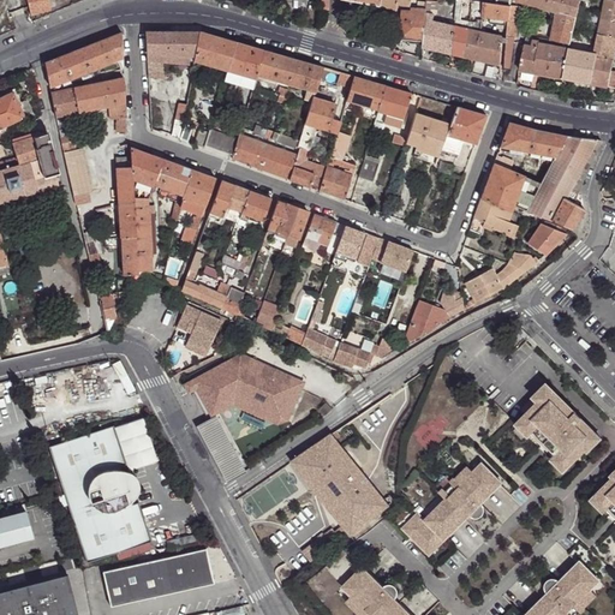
[(42,0),(29,3),(31,16),(51,10),(48,0),(42,0)]
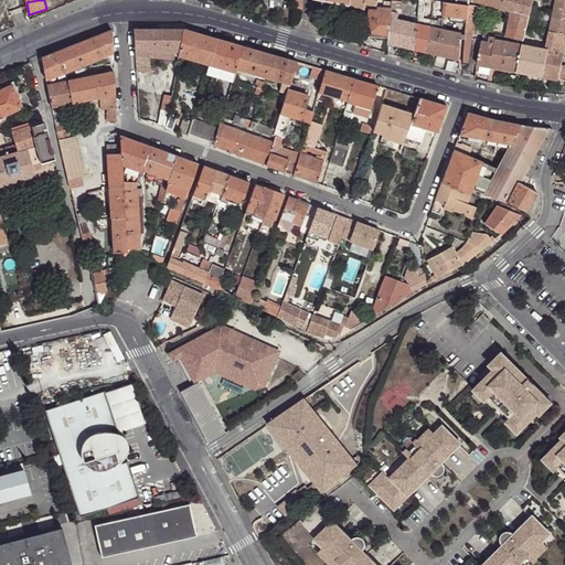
[(350,0),(350,7),(365,9),(366,4),(366,1),(377,3),(377,0),(350,0)]
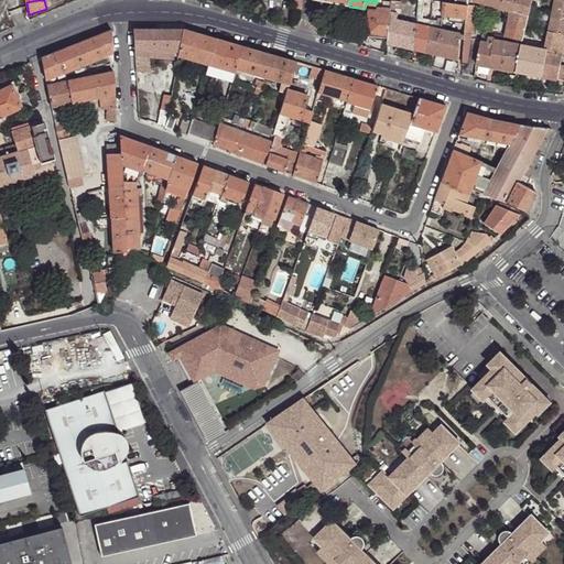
[(391,11),(391,13),(399,14),(400,13),(402,2),(394,1),(391,0),(391,11)]
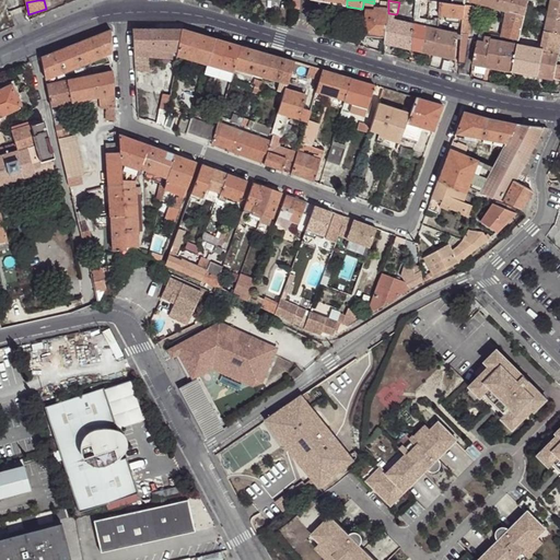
[(509,11),(525,15),(527,0),(470,0),(471,1),(509,11)]
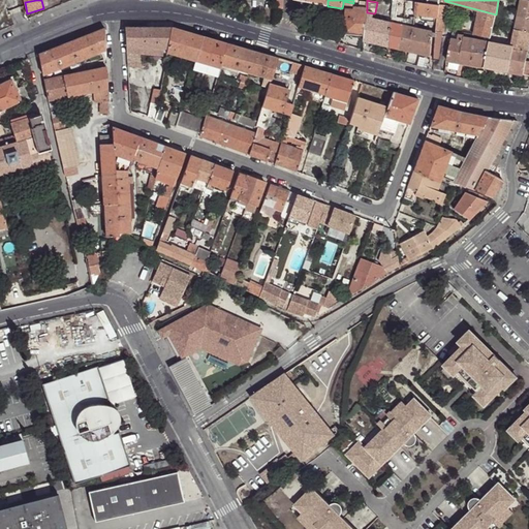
[(528,19),(528,1),(523,0),(520,0),(518,17),(528,19)]
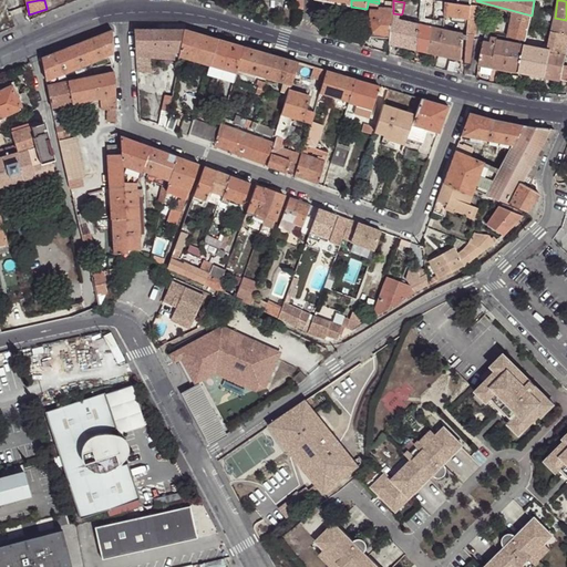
[(471,19),(472,6),(460,4),(446,3),(446,9),(446,16),(471,19)]
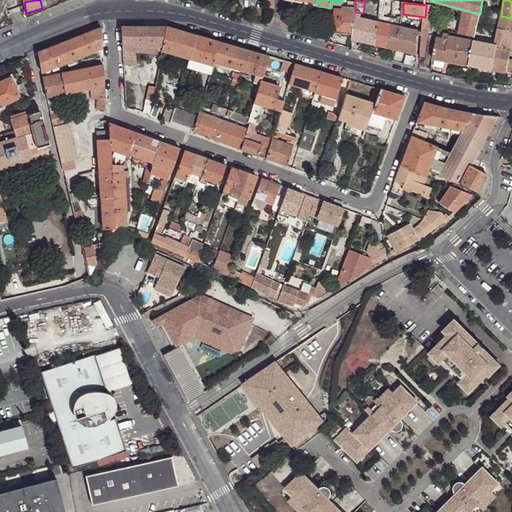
[(303,11),(314,14),(316,9),(317,6),(305,4),(303,11)]
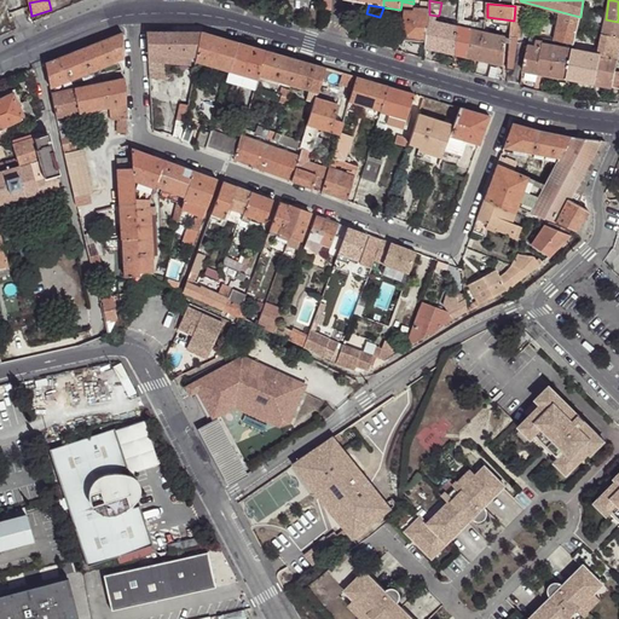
[(525,7),(515,6),(514,21),(514,23),(524,24),(525,7)]
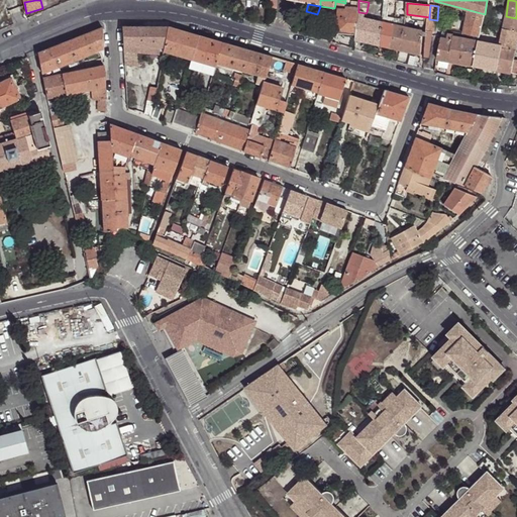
[(336,33),(356,34),(358,12),(358,10),(346,9),(346,11),(338,10),(336,33)]
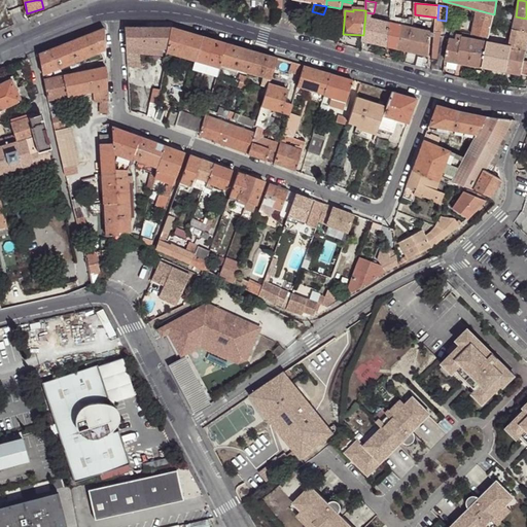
[(394,24),(402,26),(403,20),(395,18),(396,9),(391,9),(390,23),(394,24)]
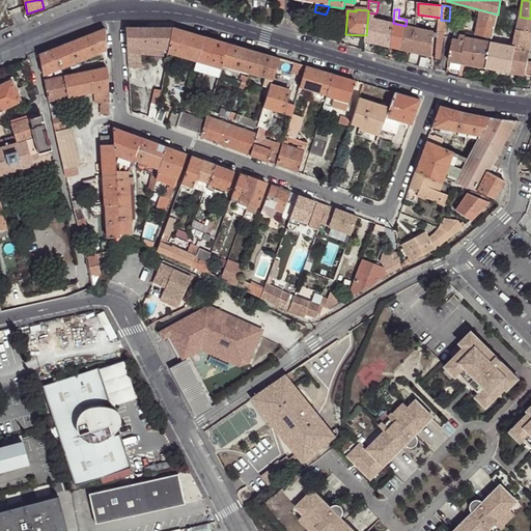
[(477,35),(493,38),(498,15),(482,10),(477,35)]
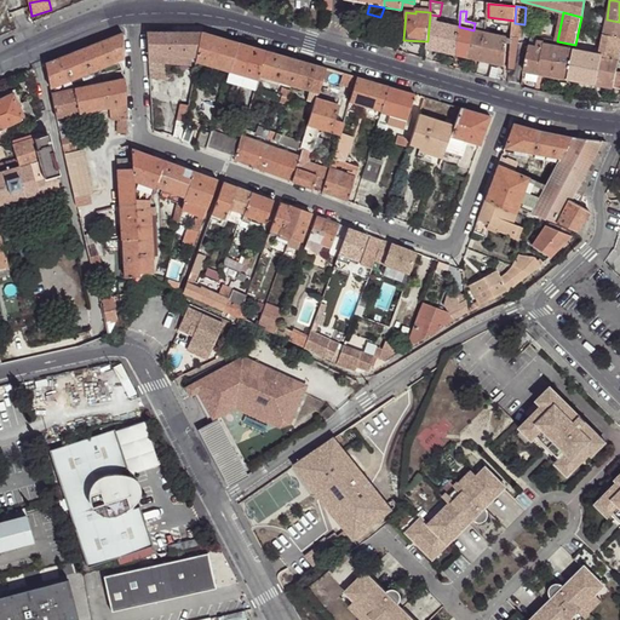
[(454,55),(457,55),(459,27),(437,22),(438,16),(430,15),(428,41),(428,49),(454,55)]
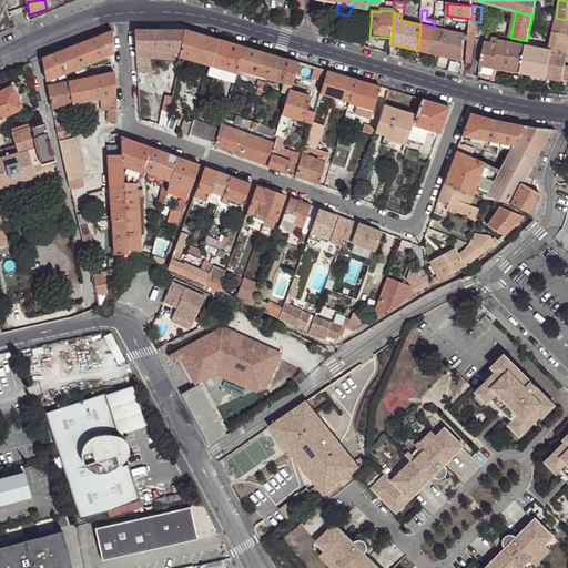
[(567,34),(567,20),(556,18),(554,32),(567,34)]
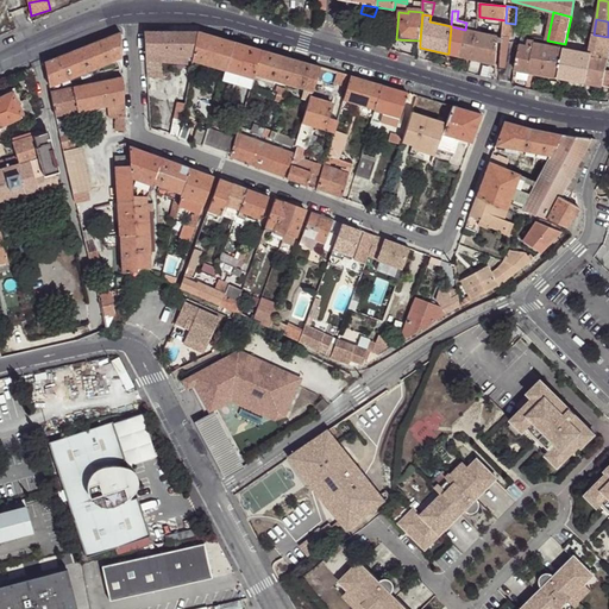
[(451,55),(459,56),(465,30),(456,27),(451,26),(449,54),(451,55)]
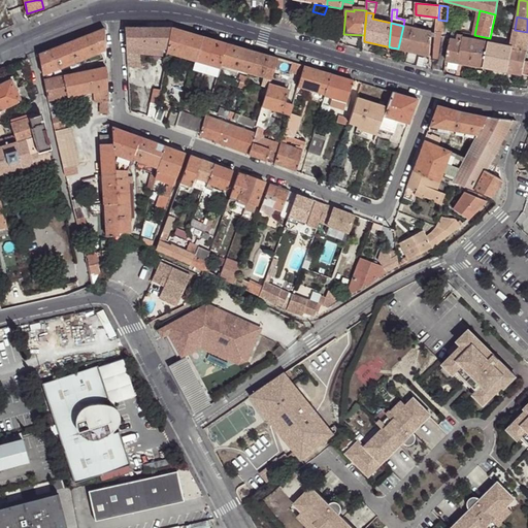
[(438,25),(437,32),(442,33),(444,33),(446,26),(438,25)]
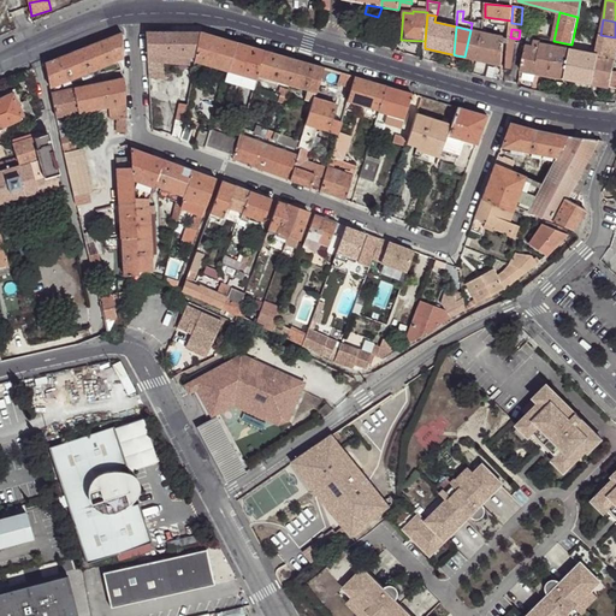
[(465,57),(477,60),(484,33),(479,33),(471,30),(465,57)]
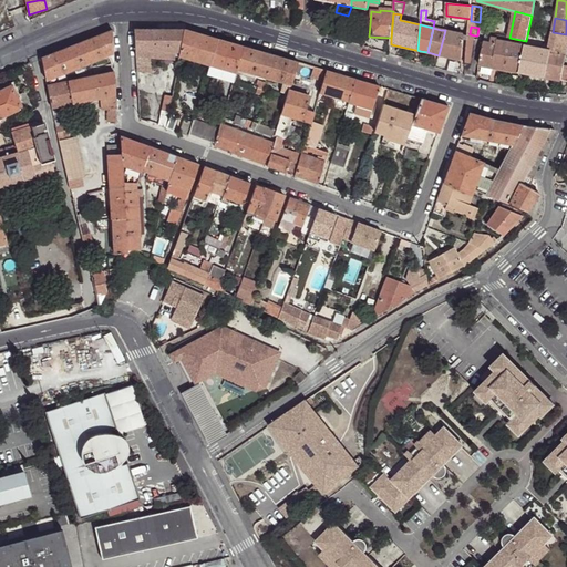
[(112,29),(42,58),(47,79),(52,76),(113,52),(112,29)]
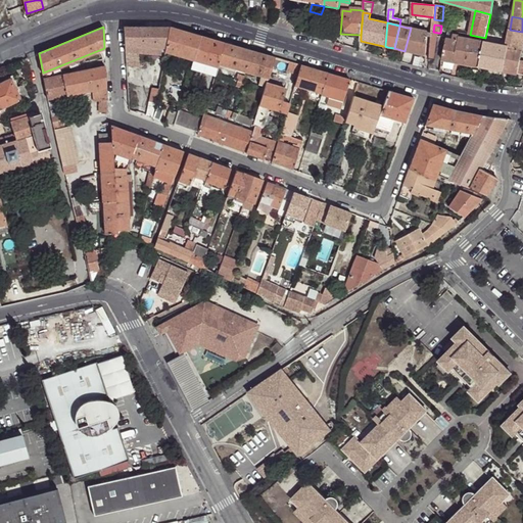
[(124,27),(125,44),(132,45),(149,47),(148,27),(124,27)]
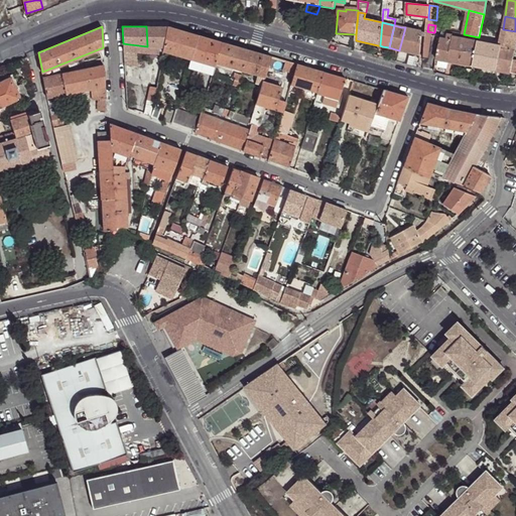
[(168,26),(146,26),(147,46),(159,46),(164,47),(168,26)]
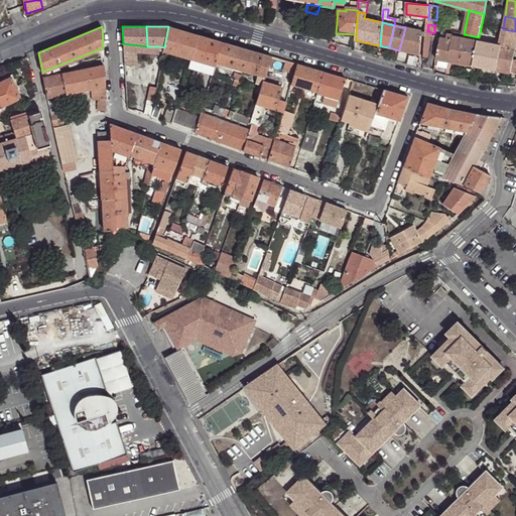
[(198,35),(168,26),(164,47),(163,51),(190,59),(198,35)]
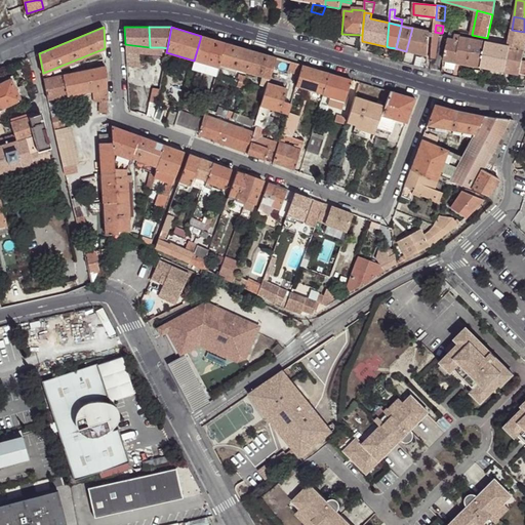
[(412,28),(406,51),(428,55),(430,33),(412,28)]
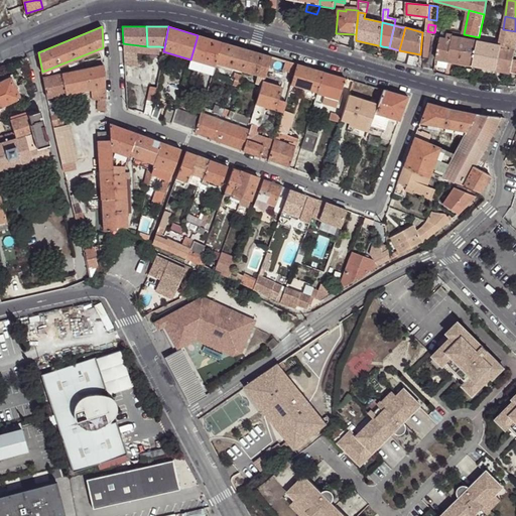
[(515,48),(515,44),(515,31),(503,29),(500,45),(501,46),(515,48)]
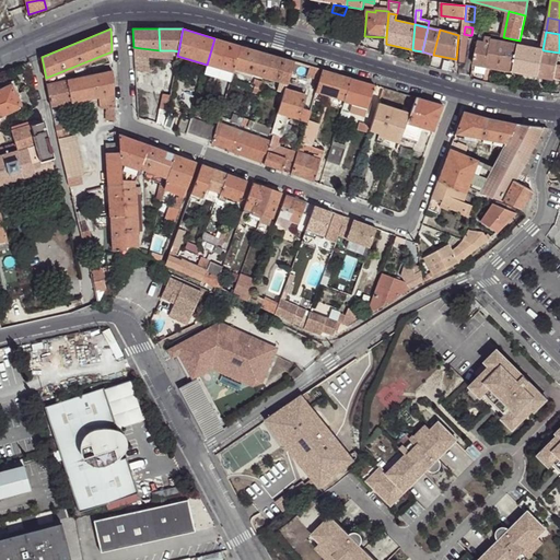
[(474,65),(513,72),(518,45),(491,39),(492,38),(486,37),(485,43),(478,42),(474,65)]
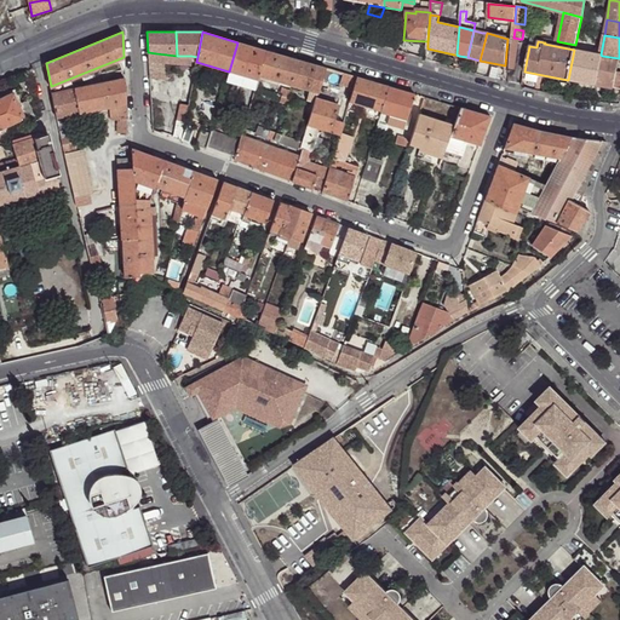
[(267,51),(237,42),(229,72),(258,80),(259,75),(267,51)]
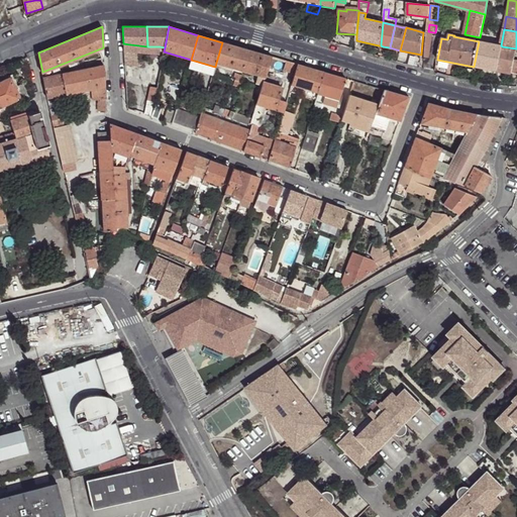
[(496,71),(502,46),(501,45),(479,41),(474,67),(496,71)]
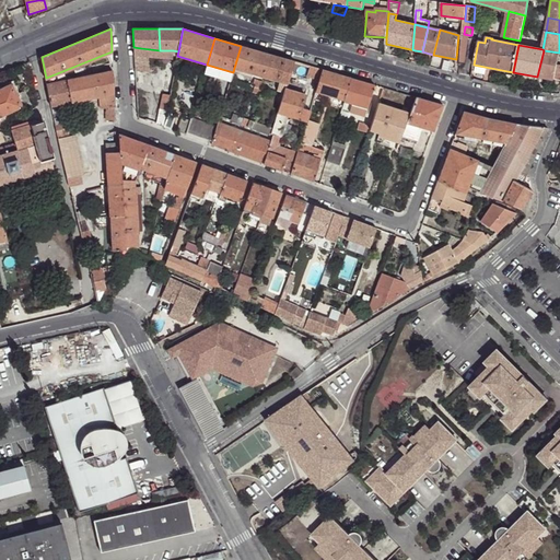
[(293,61),(241,46),(234,68),(283,82),(287,83),(293,61)]
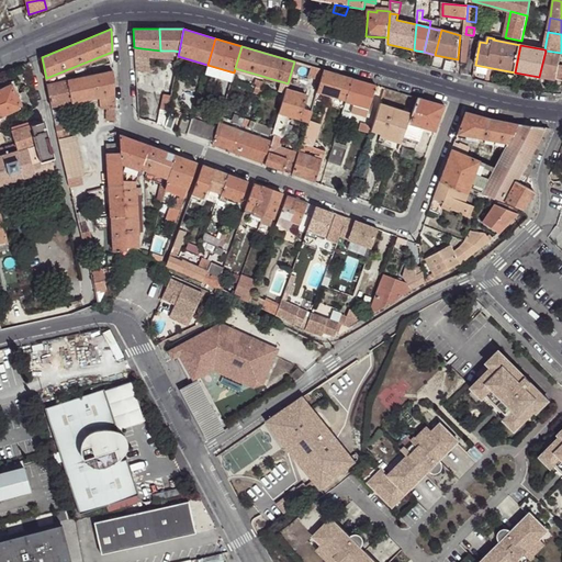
[(559,65),(561,53),(546,51),(539,77),(540,77),(557,80),(559,65)]
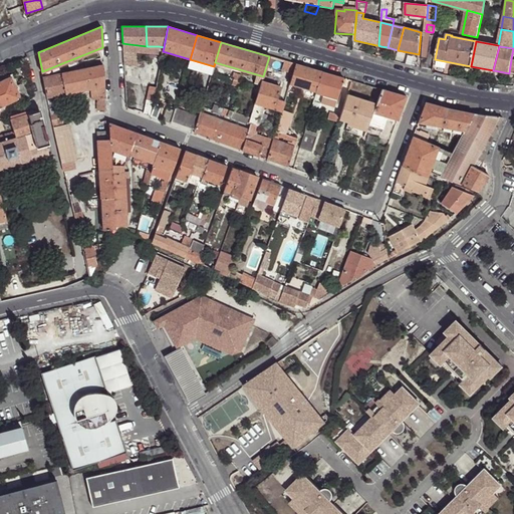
[(122,50),(123,66),(139,66),(139,51),(130,50),(122,50)]
